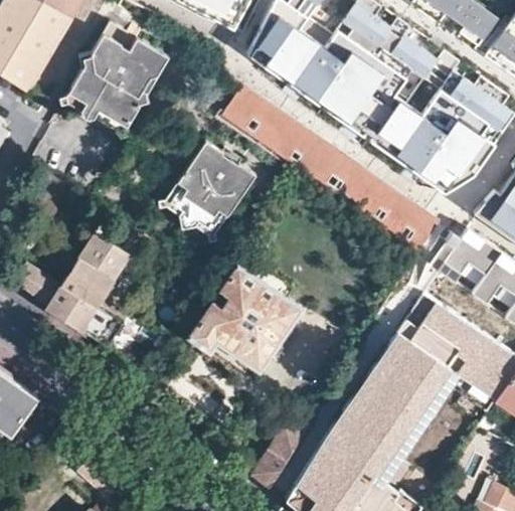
[(0,74),(26,94),(80,0),(5,0),(0,10),(0,74)]
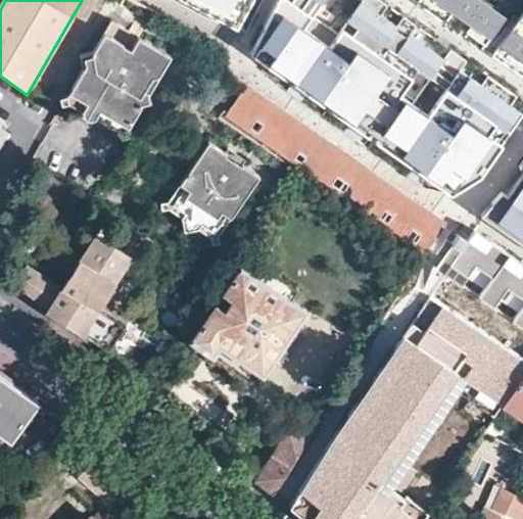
[(167,0),(208,22),(246,35),(264,0),(263,0),(167,0)]
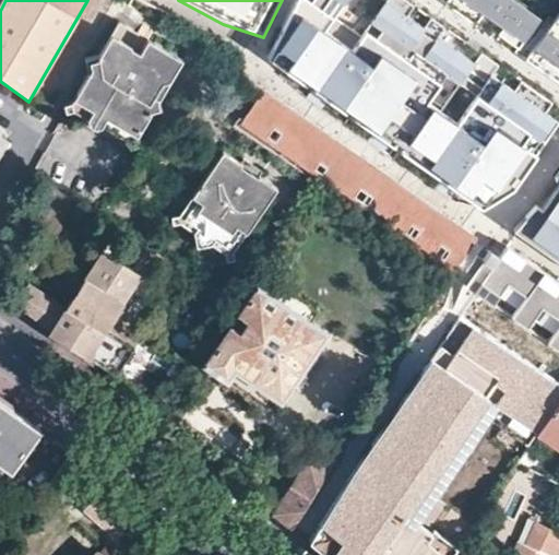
[(353,0),(304,0),(292,52),(307,66),(299,74),(316,86),(322,77),(335,86),(329,96),(343,107),(351,97),(361,106),(355,116),(376,131),(383,121),(395,131),(389,140),(403,152),(412,140),(433,155),(424,167),(439,178),(447,169),(460,178),(452,188),(467,199),(477,207),(483,200),(491,207),(508,185),(522,195),(558,143),(558,122),(556,120),(558,115),(528,93),(525,97),(503,81),(507,77),(489,63),(482,73),(445,46),(453,37),(436,24),(428,34),(412,21),(419,12),(403,0),(395,0),(366,40),(339,20),(353,0)]
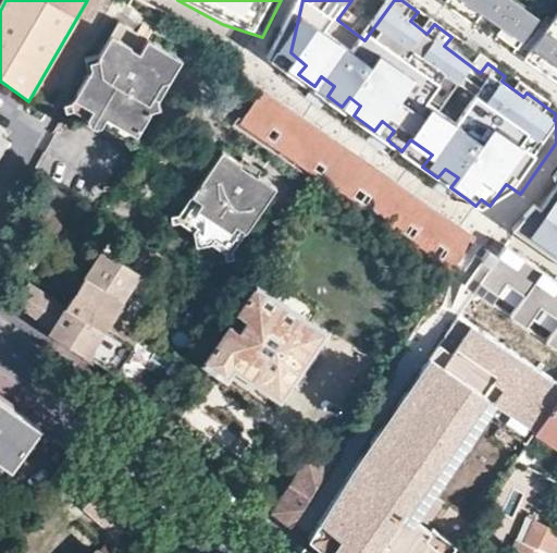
[(556,0),(434,0),(556,85),(556,0)]
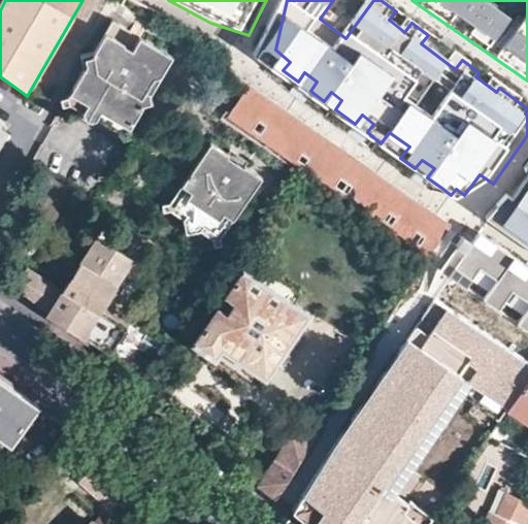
[(130,33),(110,22),(96,48),(65,101),(127,136),(171,57),(140,37),(133,50),(124,44),(130,33)]
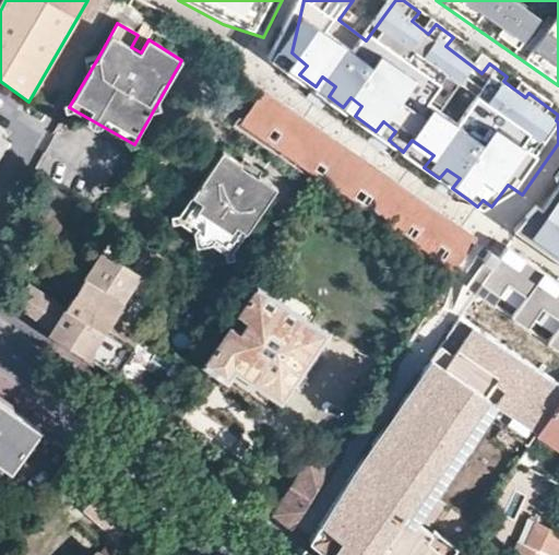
[(288,66),(299,74),(307,66),(292,52),(288,66)]
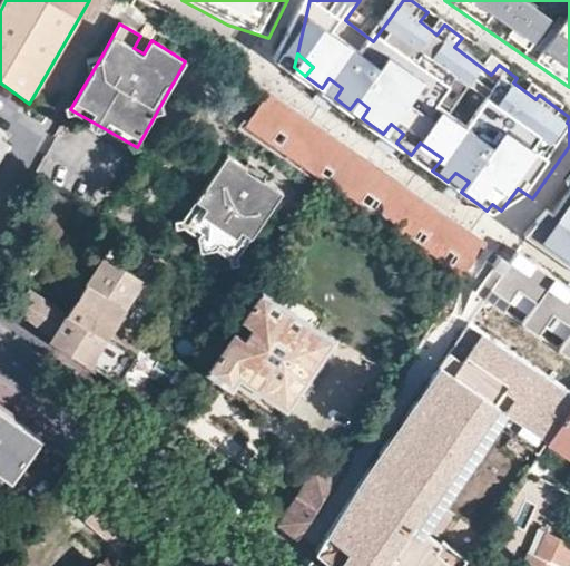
[(328,78),(322,88),(335,98),(342,88),(328,78)]
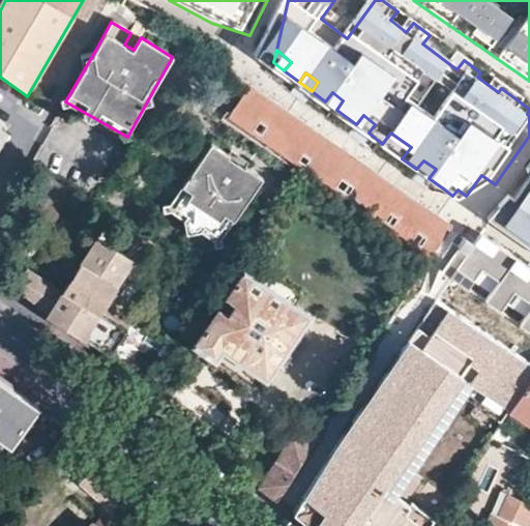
[(325,101),(312,91),(305,99),(319,110),(325,101)]
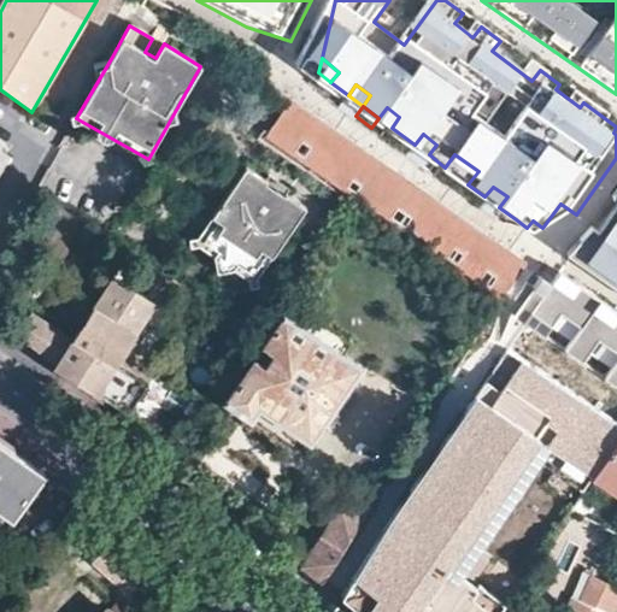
[(387,107),(378,118),(392,128),(399,117),(387,107)]
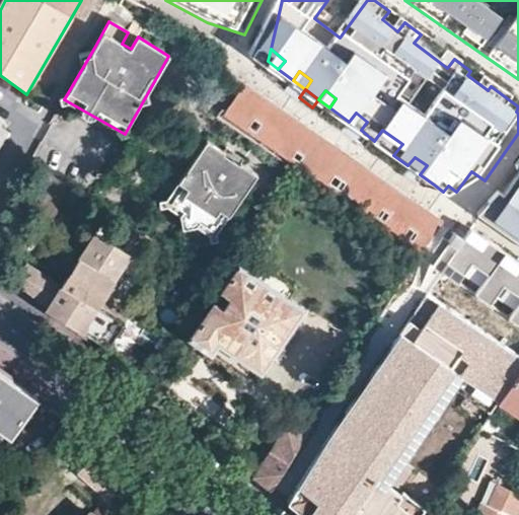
[(425,251),(443,225),(427,214),(386,187),(349,161),(304,132),(268,106),(245,91),(227,118),(425,251)]
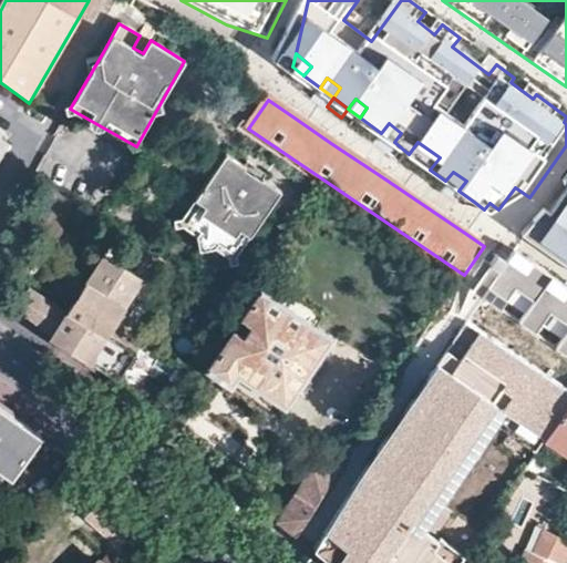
[(389,123),(381,133),(394,142),(401,133),(389,123)]
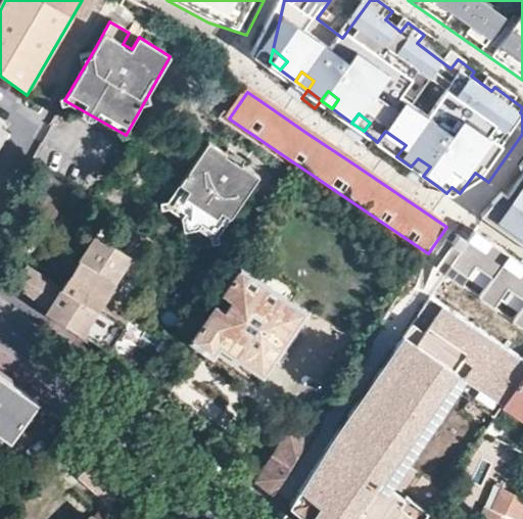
[(377,142),(364,131),(357,140),(371,150),(377,142)]
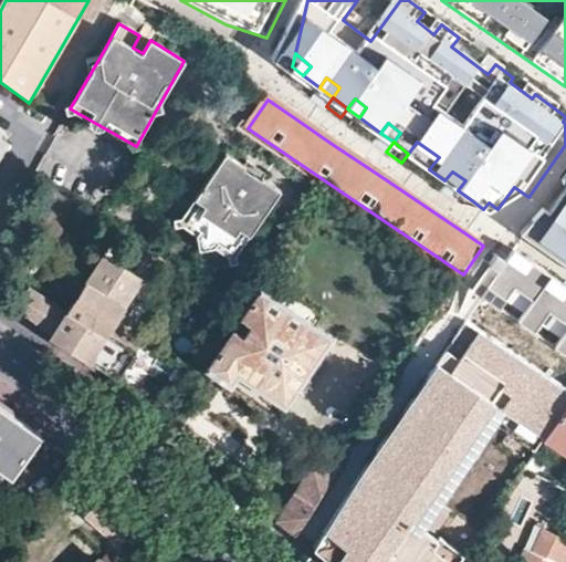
[(417,142),(408,154),(429,169),(439,157),(417,142)]
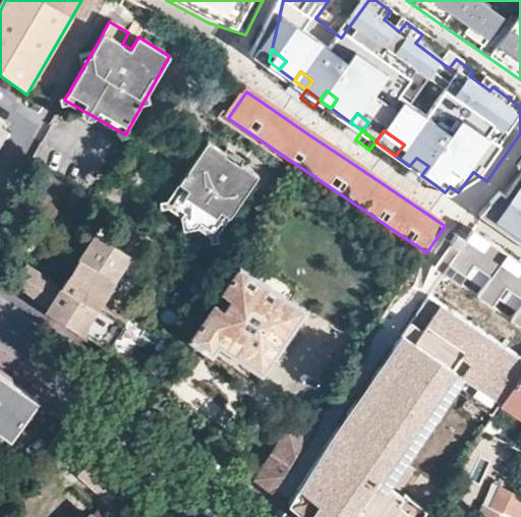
[(207,216),(223,228),(258,176),(209,141),(173,193),(188,205),(180,217),(183,231),(198,229),(207,216)]
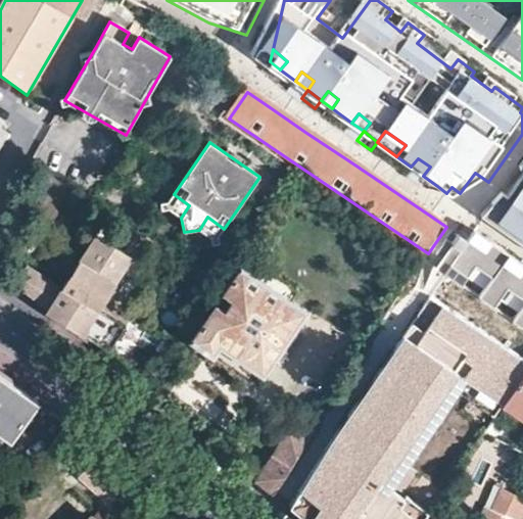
[(411,167),(423,176),(430,167),(418,158),(411,167)]
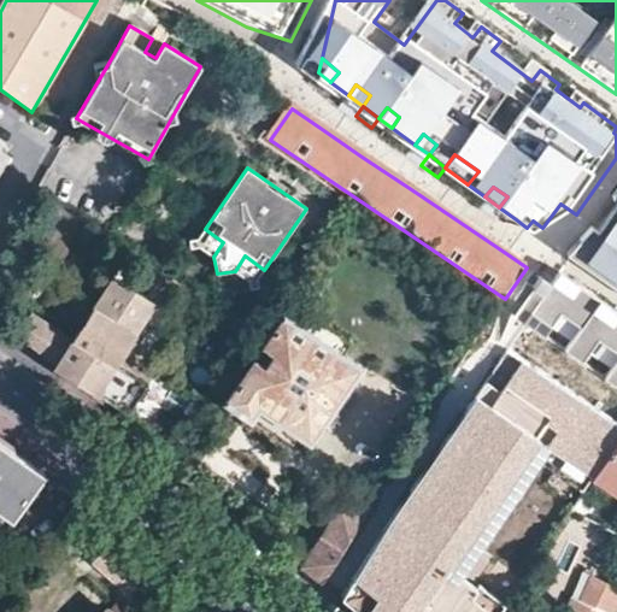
[(533,221),(527,228),(542,240),(576,215),(560,204),(542,228),(533,221)]
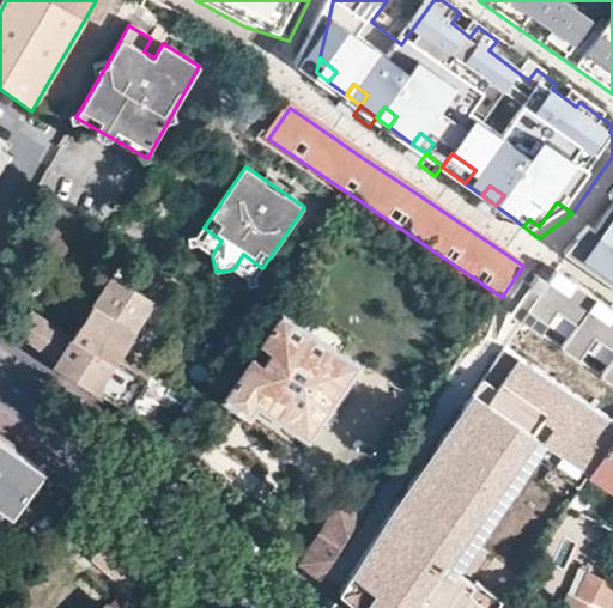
[(513,218),(496,206),(489,216),(505,228),(513,218)]
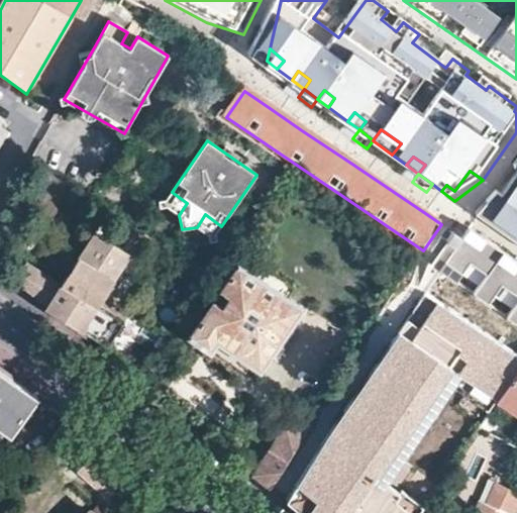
[(187,203),(172,192),(164,204),(179,215),(187,203)]
